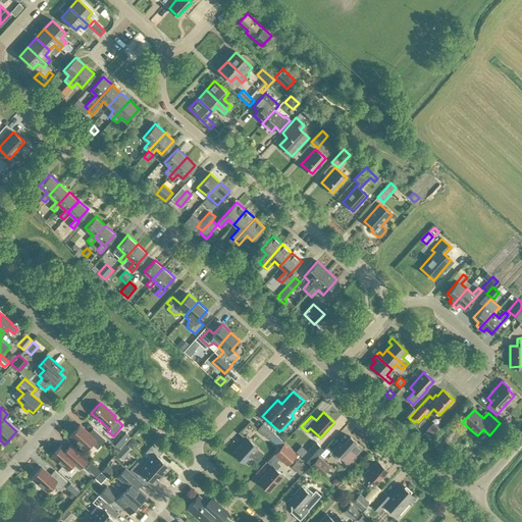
[(268,438),(273,432),(263,423),(257,429),(268,438)]
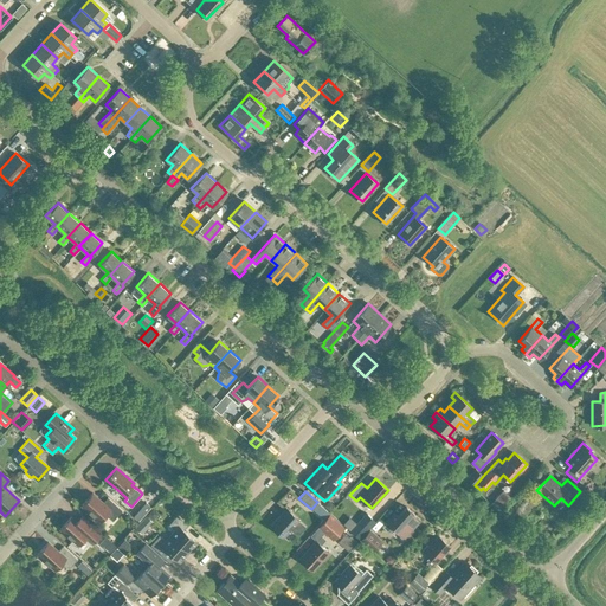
[(103,502),(92,494),(82,505),(100,521),(105,514),(113,520),(122,510),(108,497),(103,502)]
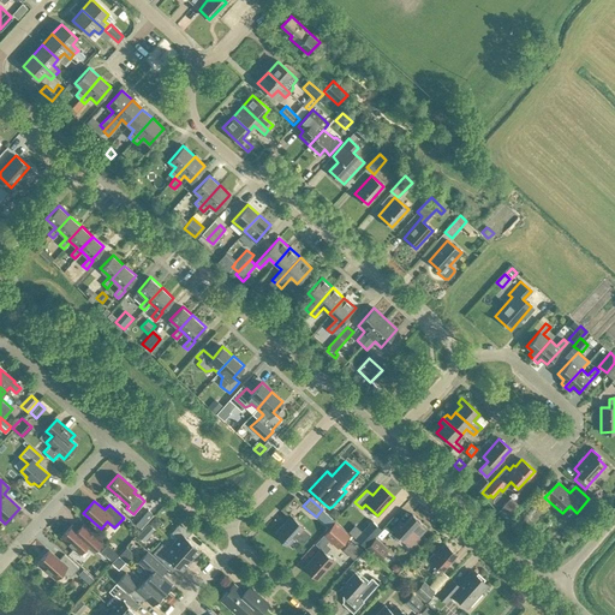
[(142,527),(154,512),(148,507),(136,521),(142,527)]
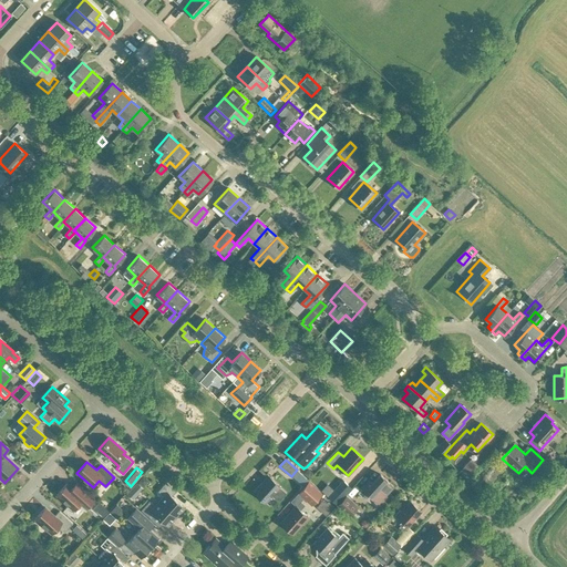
[(393,486),(380,474),(372,483),(369,480),(358,492),(362,497),(367,493),(379,504),(387,496),(385,494),(393,486)]
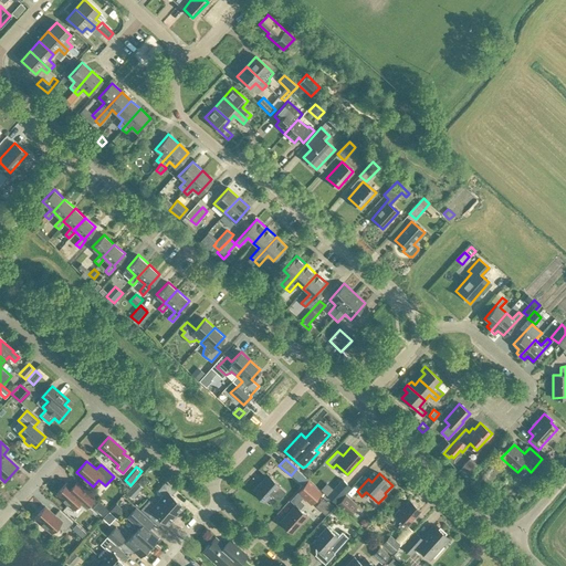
[(280,498),(285,492),(279,485),(280,485),(268,474),(253,491),(264,502),(271,494),(275,498),(278,499),(280,498)]
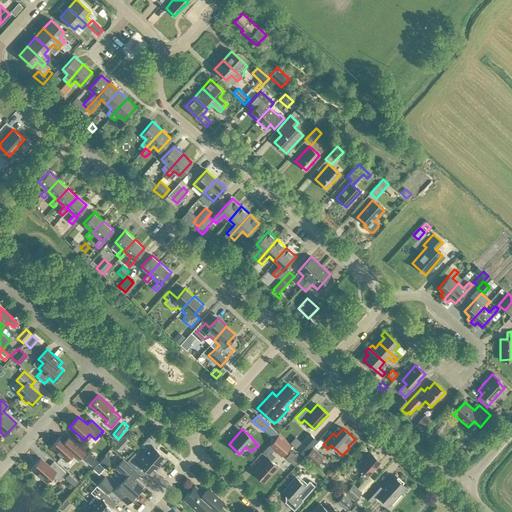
[(309,433),(295,448),(303,455),(317,440),(309,433)]
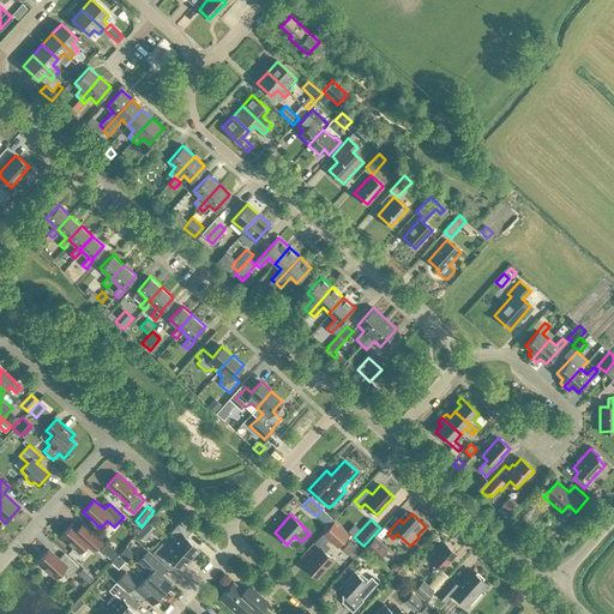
[(155,529),(148,522),(137,535),(143,541),(155,529)]
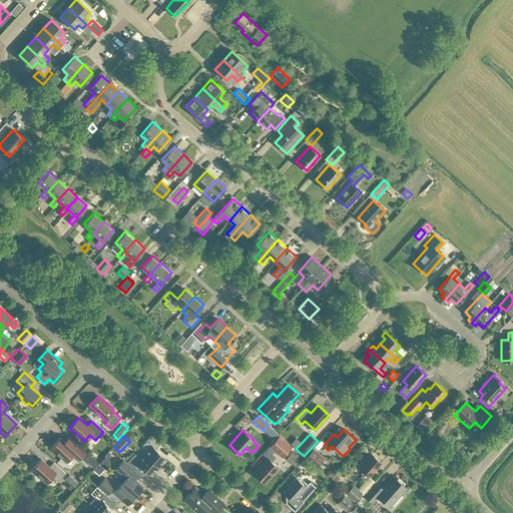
[(144,454),(159,467),(161,464),(163,464),(165,462),(165,460),(166,459),(155,449),(159,444),(150,436),(142,444),(148,449),(144,454)]
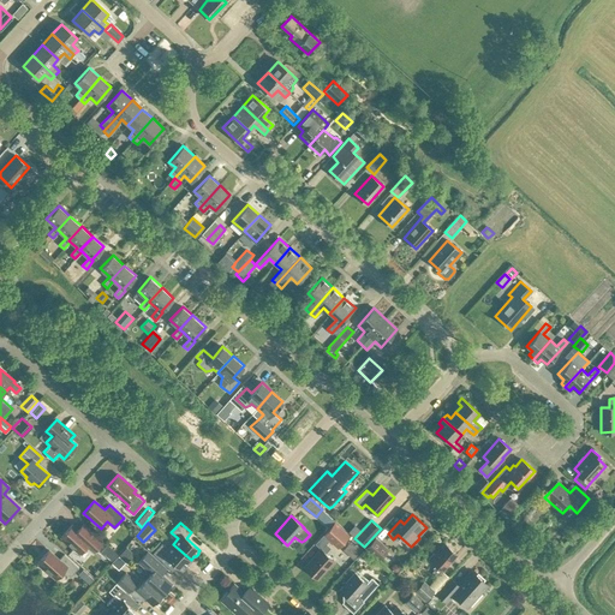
[(333,523),(322,536),(336,549),(347,536),(333,523)]
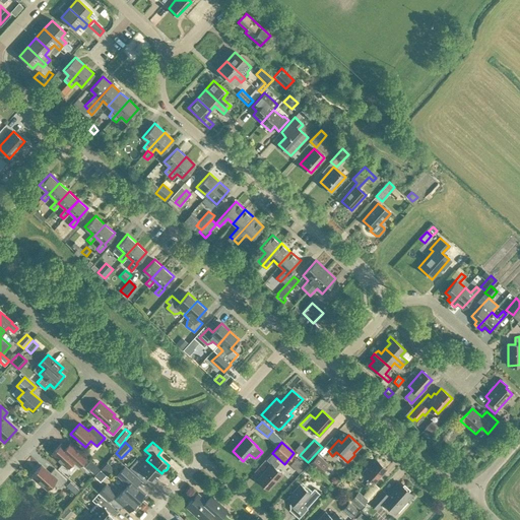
[(70,451),(61,444),(52,454),(67,467),(72,461),(78,466),(86,457),(74,446),(70,451)]
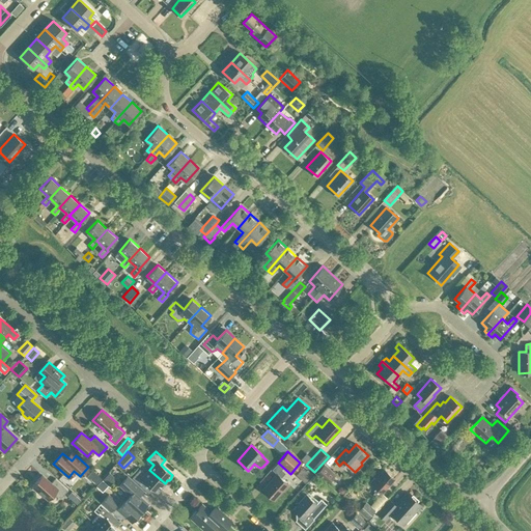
[(327,483),(336,473),(324,463),(314,473),(327,483)]
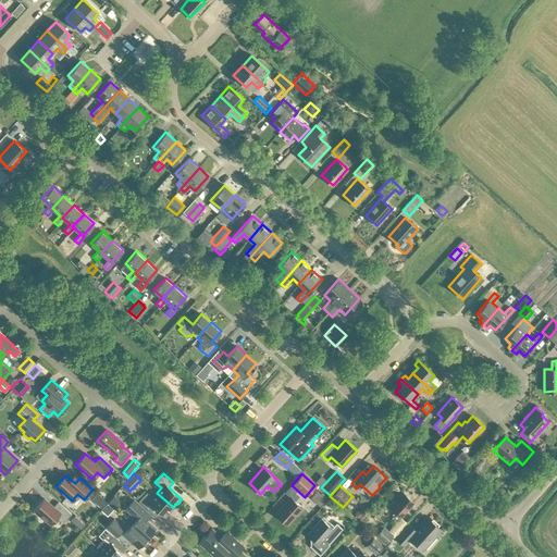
[(320,506),(327,498),(318,490),(310,497),(320,506)]
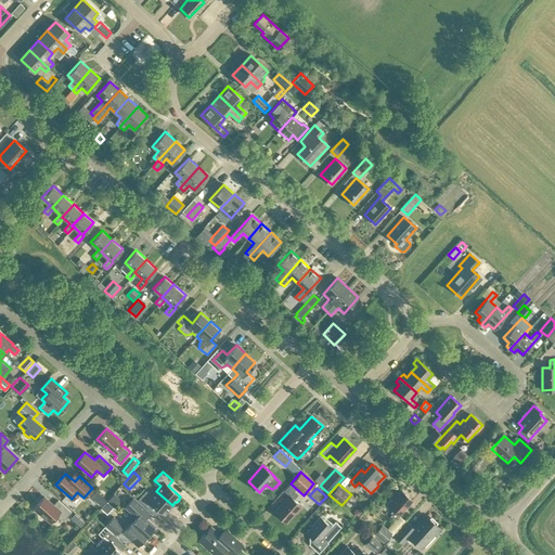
[(102,504),(106,498),(97,490),(92,497),(102,504)]
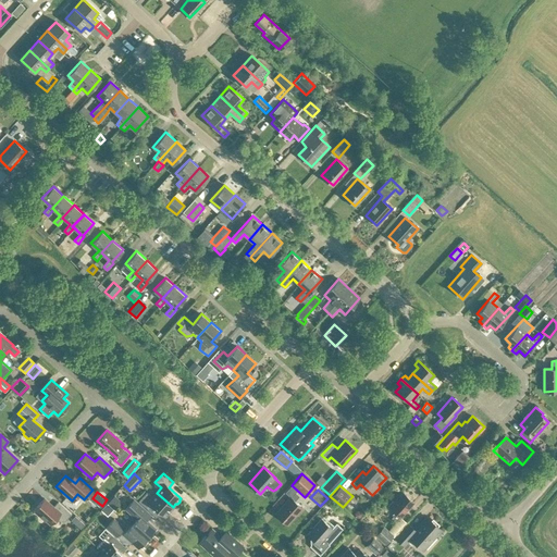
[(173,507),(157,493),(152,497),(146,492),(138,500),(148,510),(152,505),(164,516),(166,515),(168,515),(170,511),(170,510),(173,507)]
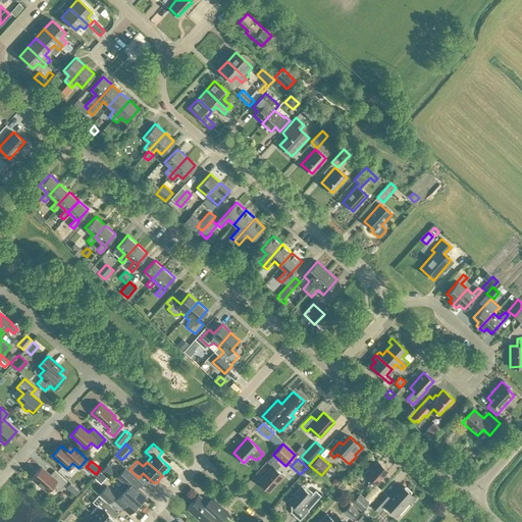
[(276,469),(280,465),(276,461),(272,466),(258,481),(269,491),(278,481),(279,482),(284,477),(276,469)]
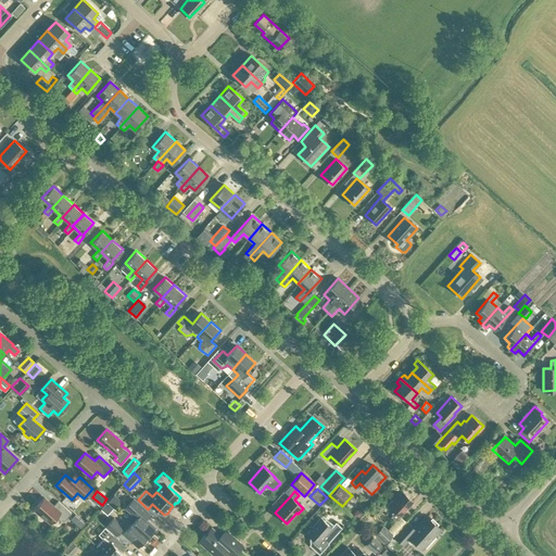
[(413,502),(402,491),(393,501),(392,500),(388,505),(395,512),(391,517),(394,520),(399,515),(400,516),(413,502)]
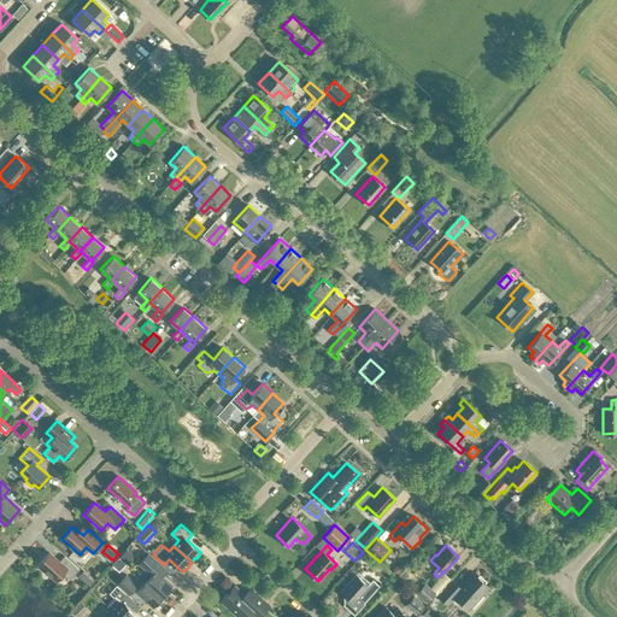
[(131,553),(127,548),(119,557),(128,564),(133,559),(131,553)]
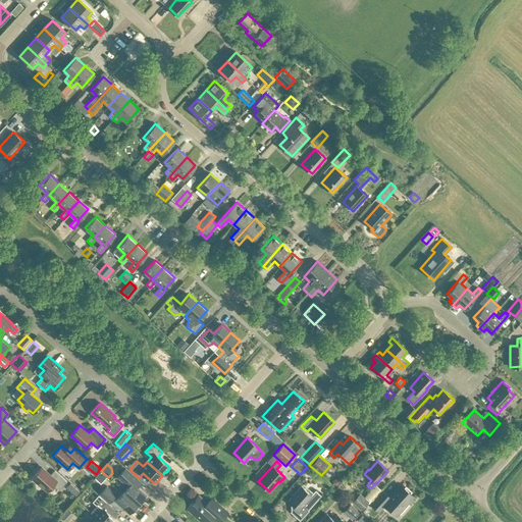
[(50,475),(41,467),(32,477),(47,491),(53,484),(59,490),(66,481),(54,470),(50,475)]
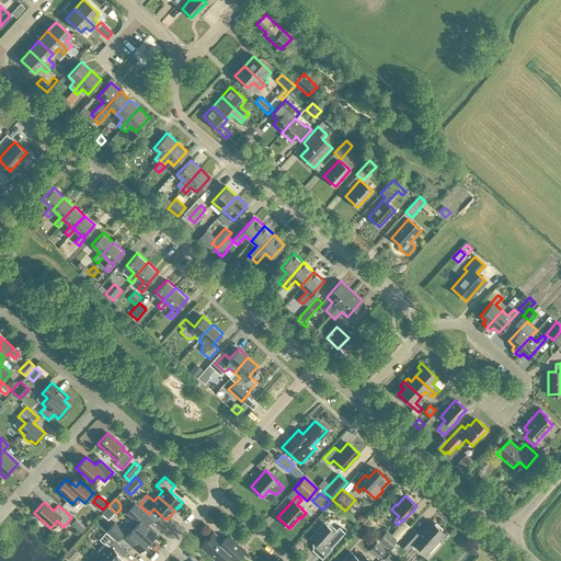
[(133,528),(148,541),(157,533),(142,519),(147,515),(135,503),(126,513),(138,523),(133,528)]
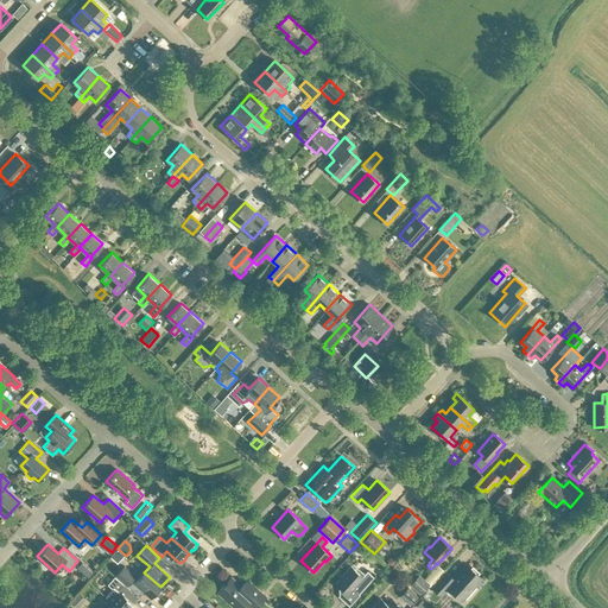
[(462,600),(481,578),(466,564),(453,578),(447,572),(434,588),(439,594),(447,587),(462,600)]
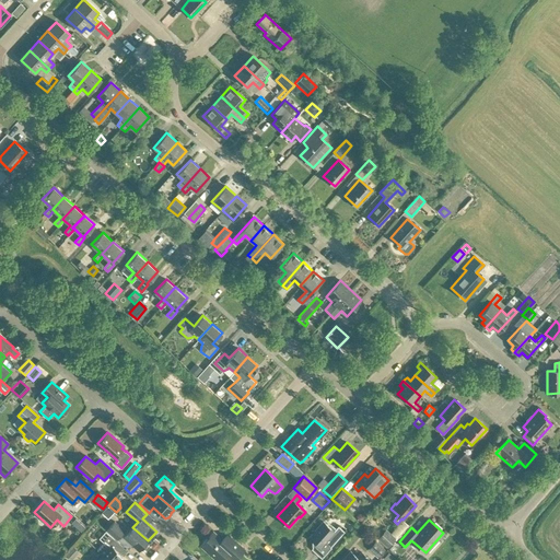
[(148,540),(132,527),(128,533),(115,521),(106,529),(118,540),(123,536),(139,550),(148,540)]
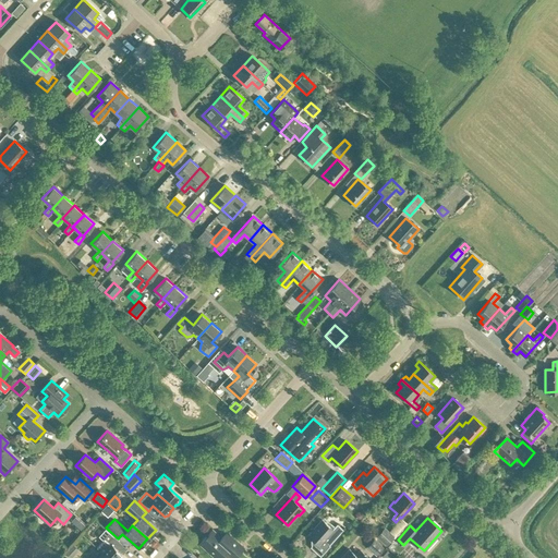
[(332,529),(322,519),(314,529),(311,529),(311,532),(307,534),(311,537),(312,541),(314,541),(316,542),(312,547),(320,555),(340,532),(335,526),(332,529)]
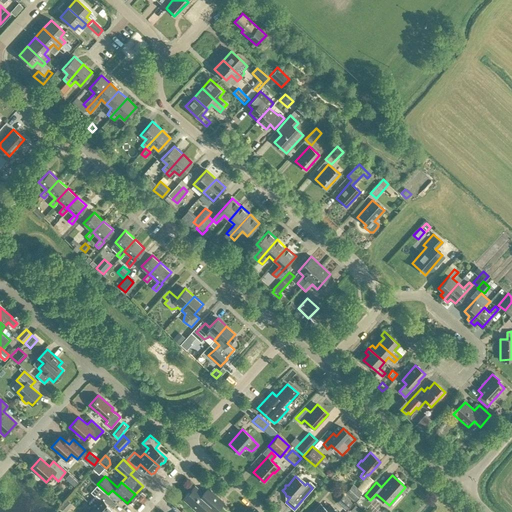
[(354,500),(362,492),(353,483),(345,492),(354,500)]
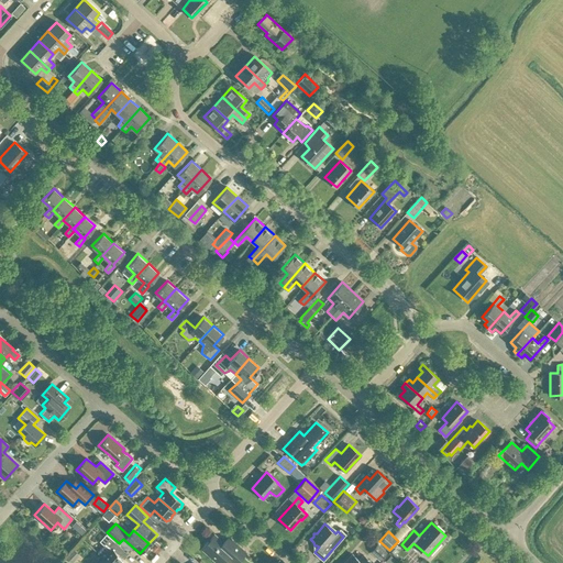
[(128,562),(114,550),(119,545),(106,533),(105,536),(99,541),(103,544),(98,552),(103,559),(109,562),(128,562)]
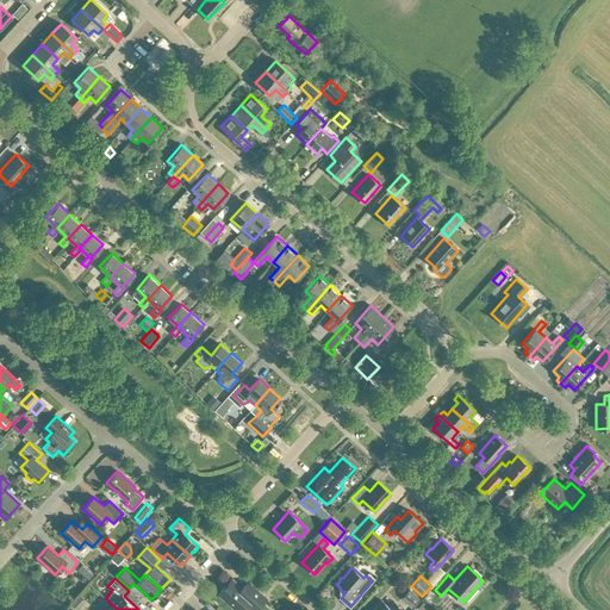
[(242,589),(232,579),(218,595),(235,609),(243,609),(248,607),(251,609),(256,609),(267,599),(248,582),(242,589)]
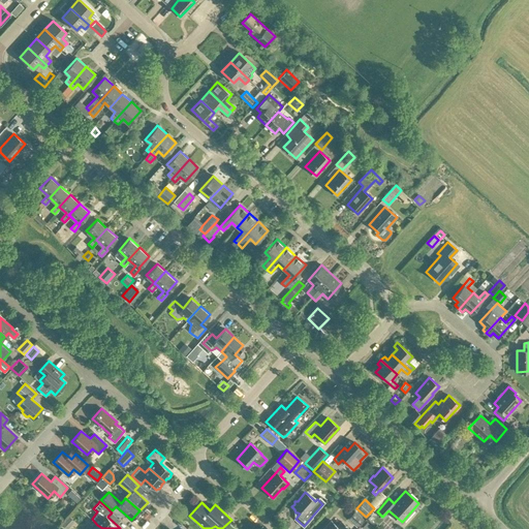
[(356,527),(364,519),(354,510),(347,519),(356,527)]
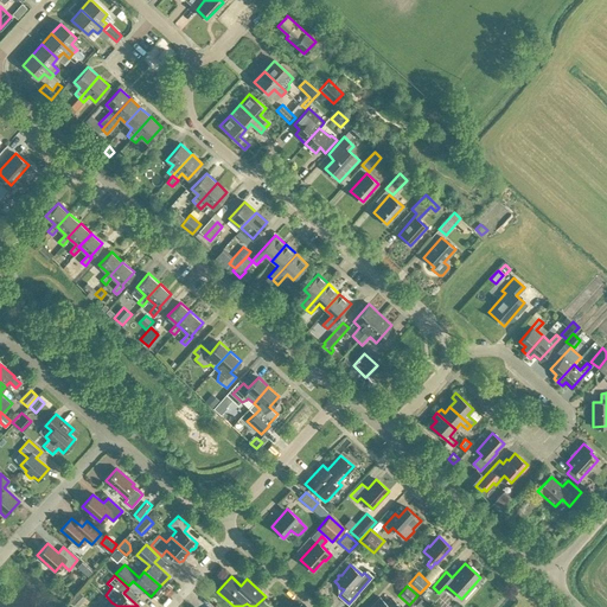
[(77,606),(85,598),(80,592),(71,601),(77,606)]
